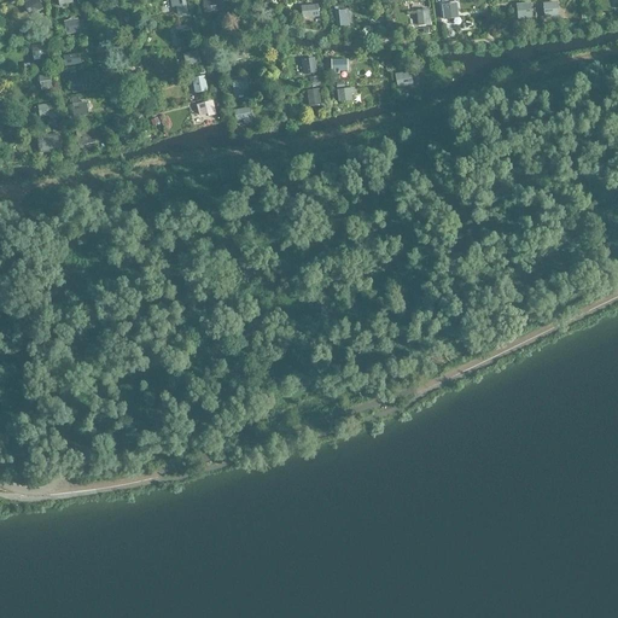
[(44,9),(39,0),(28,0),(23,3),(29,15),(44,9)]
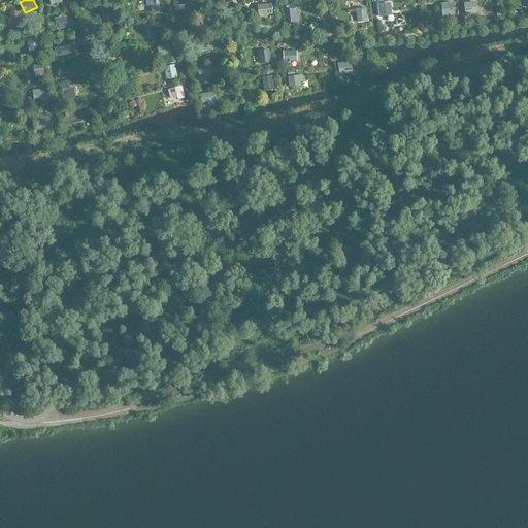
[(161,11),(158,0),(144,0),(146,6),(151,6),(152,13),(161,11)]
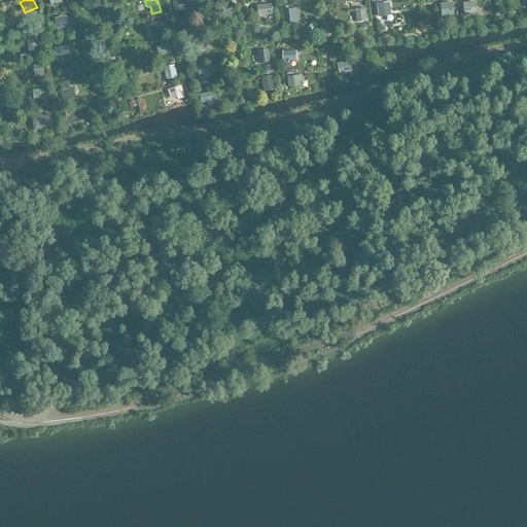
[(176,0),(173,0),(174,11),(188,10),(187,0),(176,0)]
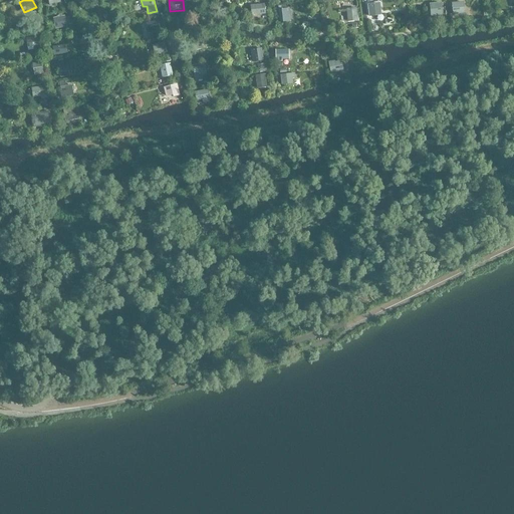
[(443,16),(442,1),(430,3),(432,18),(443,16)]
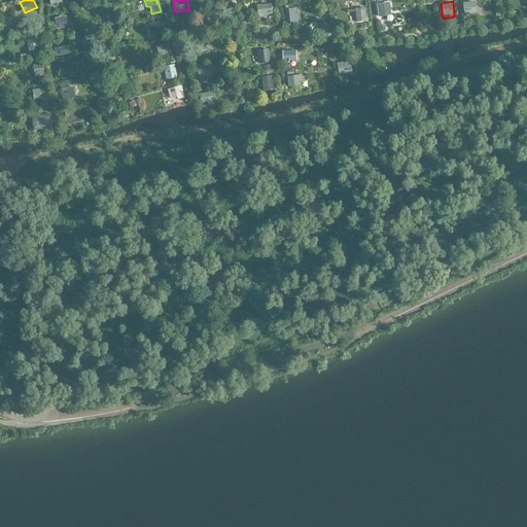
[(476,1),(463,3),(464,14),(477,13),(476,1)]
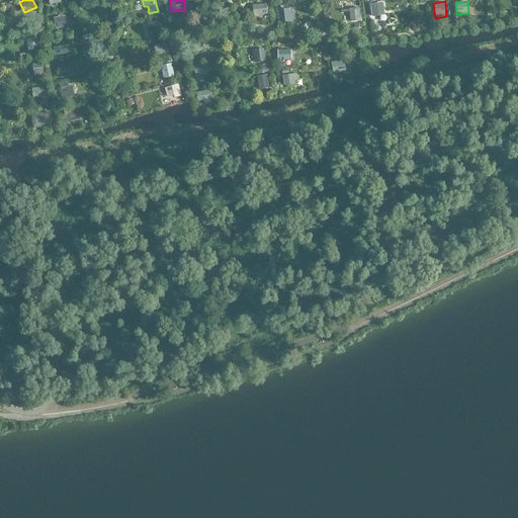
[(382,2),(370,4),(372,16),(384,14),(382,2)]
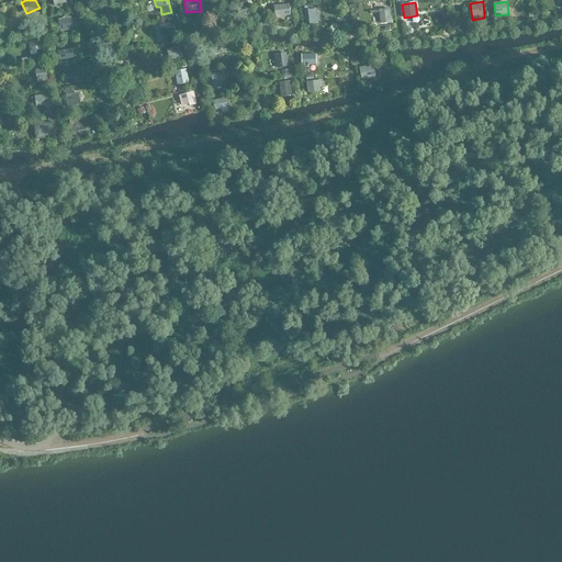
[(290,14),(289,3),(273,6),(274,17),(290,14)]
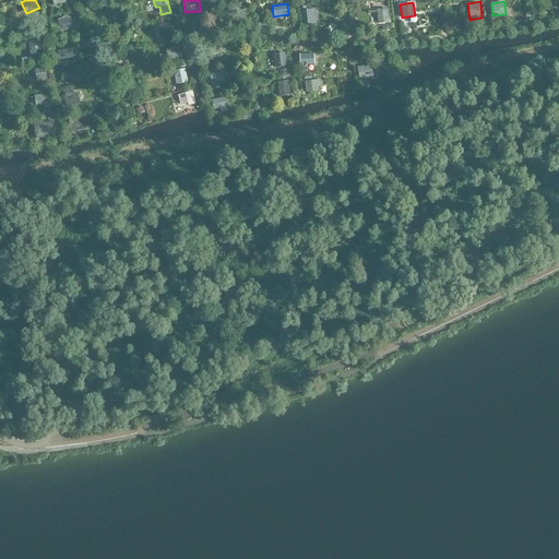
[(389,23),(388,8),(377,9),(379,24),(389,23)]
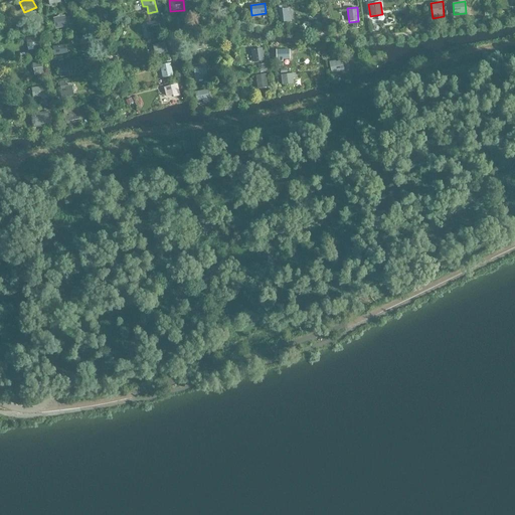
[(292,21),(290,8),(279,9),(280,22),(292,21)]
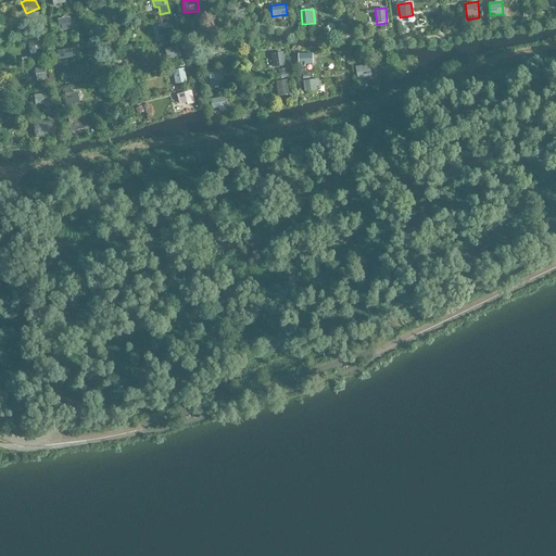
[(73,28),(71,16),(58,19),(60,32),(73,28)]
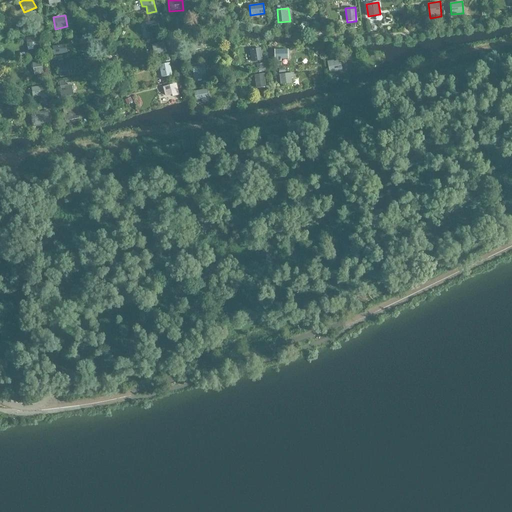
[(158,19),(146,22),(148,33),(161,30),(158,19)]
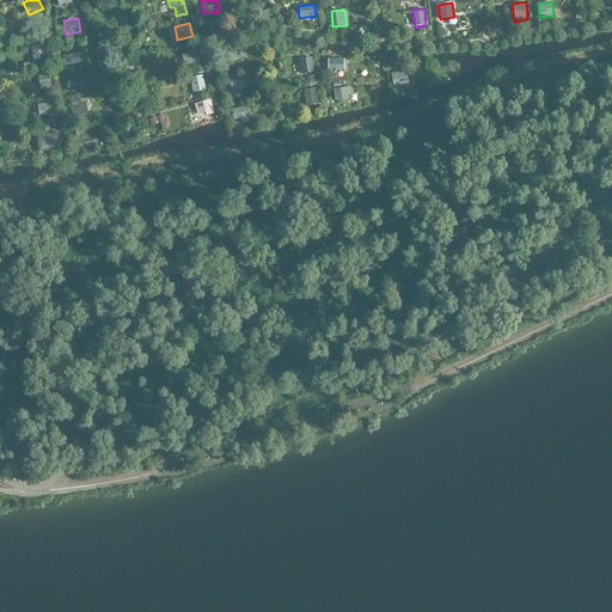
[(239,44),(221,48),(224,61),(242,57),(239,44)]
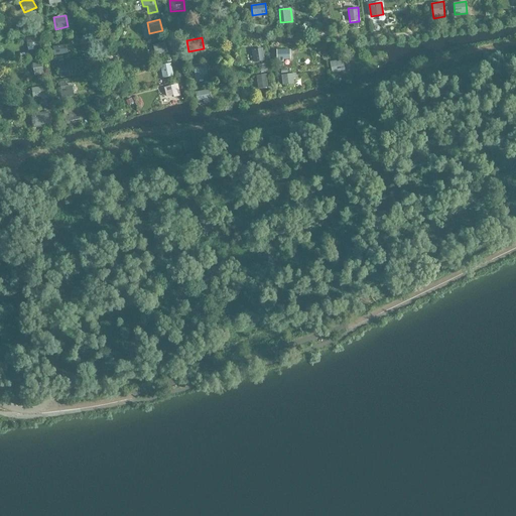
[(41,48),(39,38),(26,40),(28,50),(41,48)]
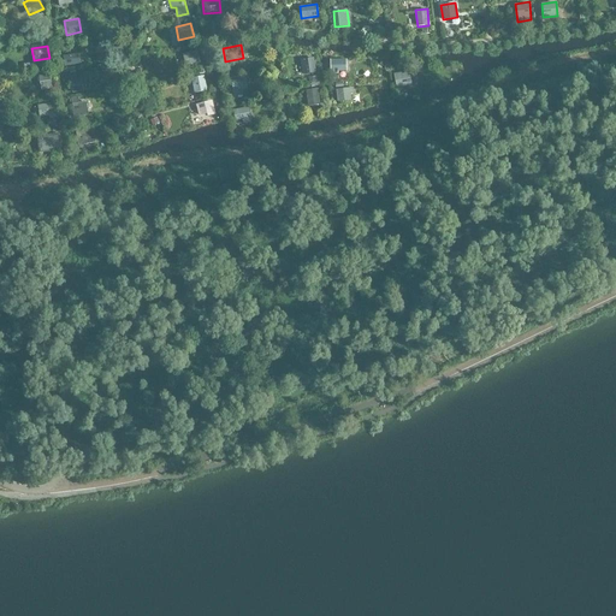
[(201,63),(197,49),(182,53),(184,66),(201,63)]
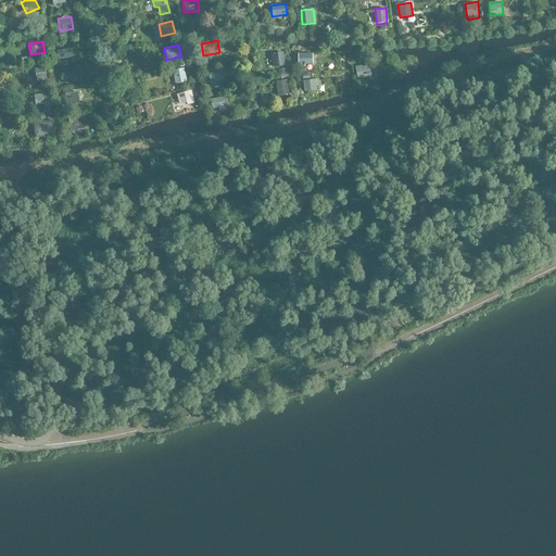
[(71,48),(57,50),(59,60),(73,58),(71,48)]
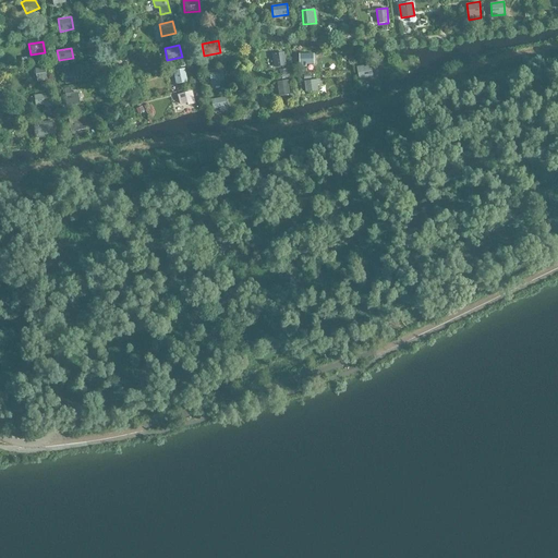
[(275,68),(287,67),(284,52),(273,53),(275,68)]
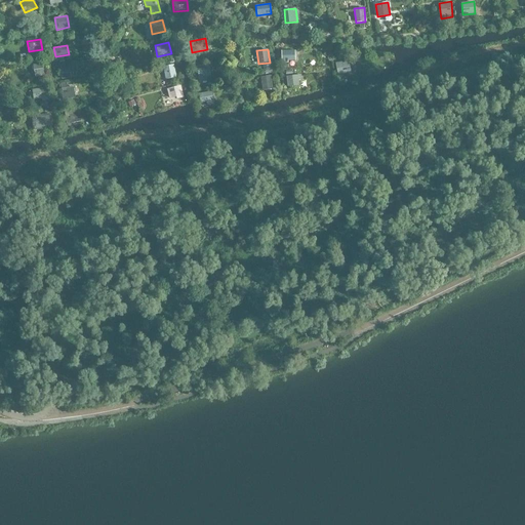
[(295,50),(281,50),(281,64),(288,64),(288,61),(295,61),(295,50)]
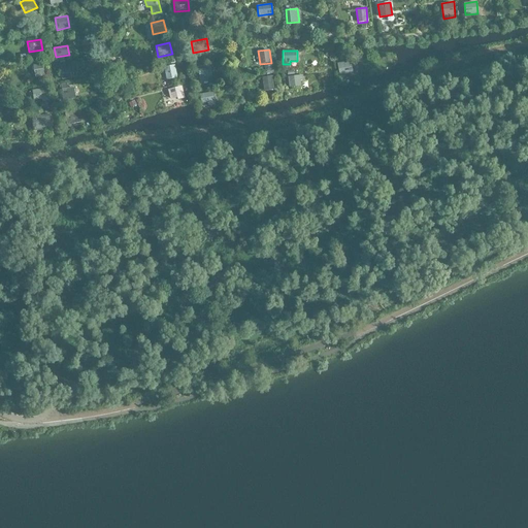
[(71,78),(69,61),(60,62),(62,79),(71,78)]
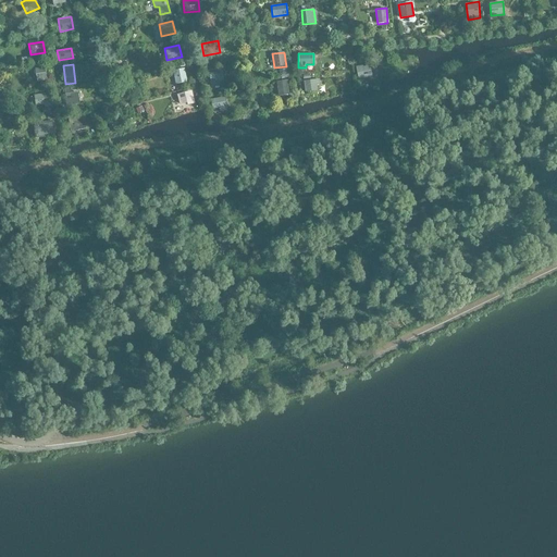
[(358,78),(372,76),(370,64),(357,66),(358,78)]
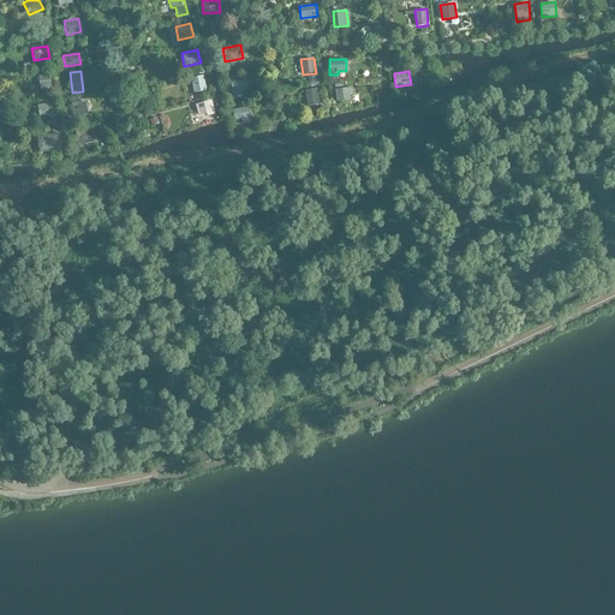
[(49,73),(39,75),(41,90),(52,88),(49,73)]
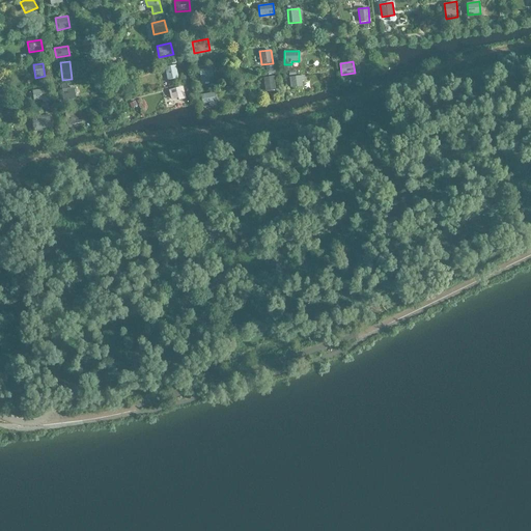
[(179,78),(176,64),(165,67),(168,80),(179,78)]
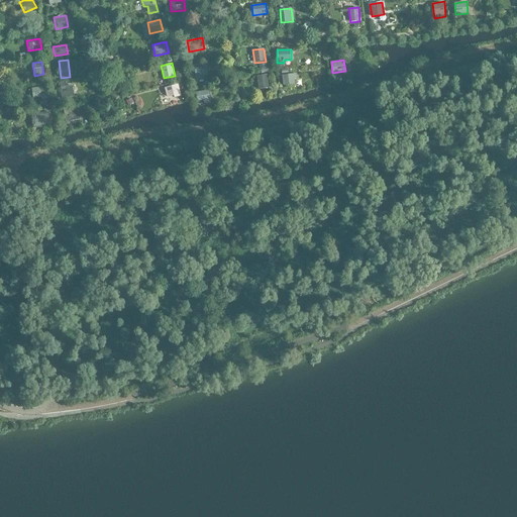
[(207,66),(194,68),(196,78),(208,77),(207,66)]
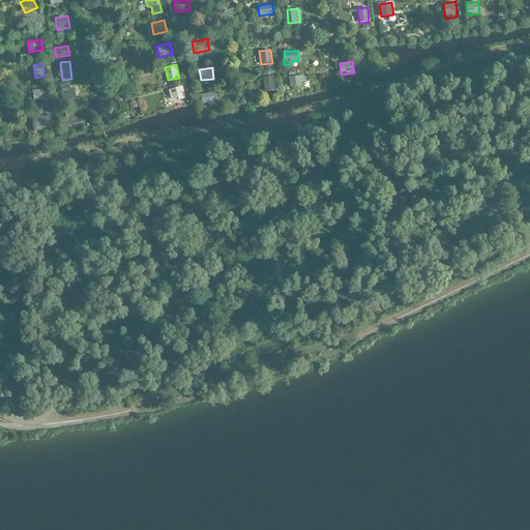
[(304,75),(290,77),(291,87),(302,86),(301,81),(304,80),(304,75)]
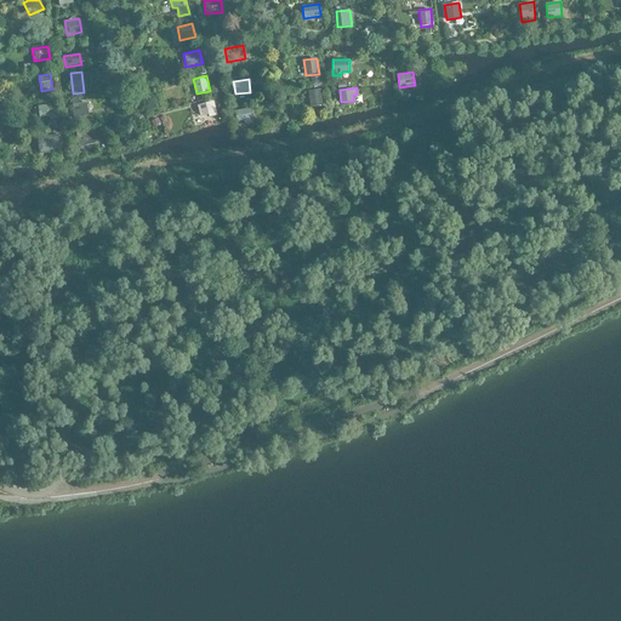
[(320,89),(308,91),(309,107),(323,106),(320,89)]
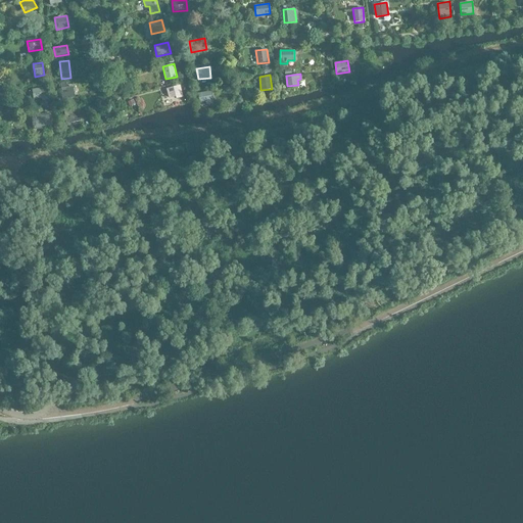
[(183,96),(180,85),(167,88),(170,98),(176,97),(176,98),(183,96)]
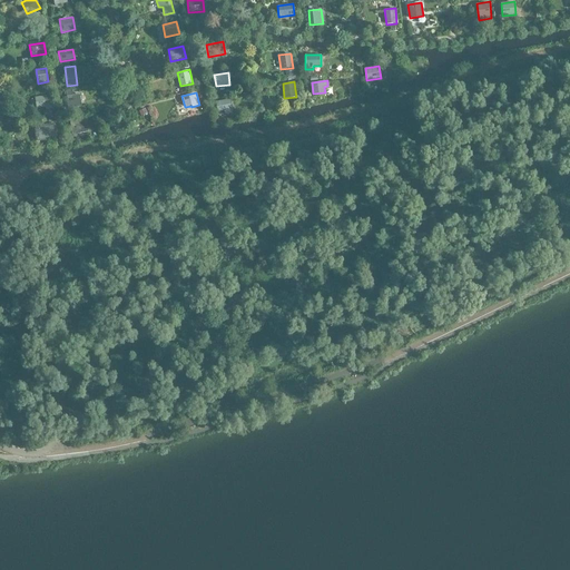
[(80,94),(67,96),(69,108),(82,107),(80,94)]
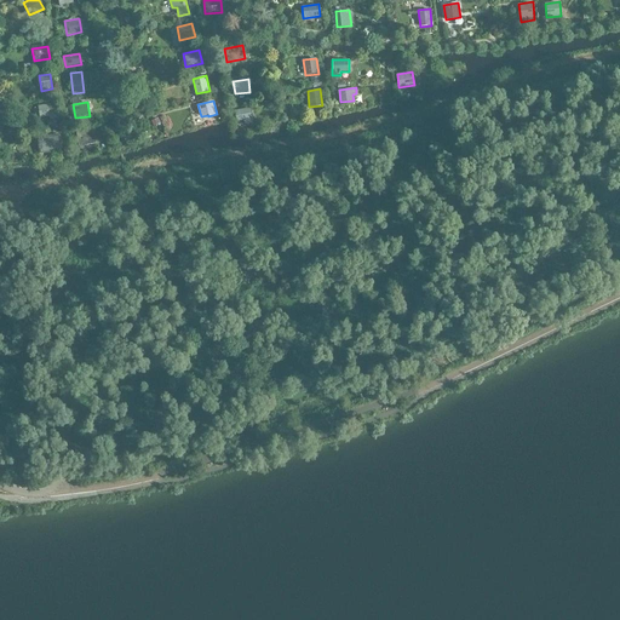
[(55,103),(39,105),(40,118),(50,116),(50,121),(57,120),(55,103)]
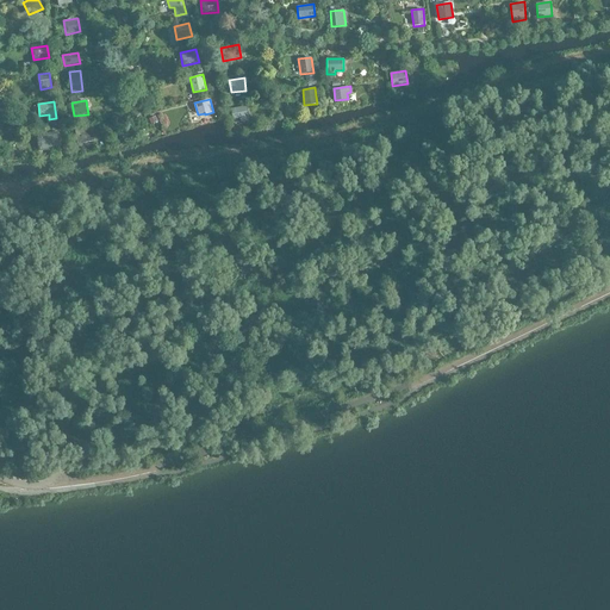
[(247,105),(231,109),(234,119),(240,118),(241,122),(250,119),(247,105)]
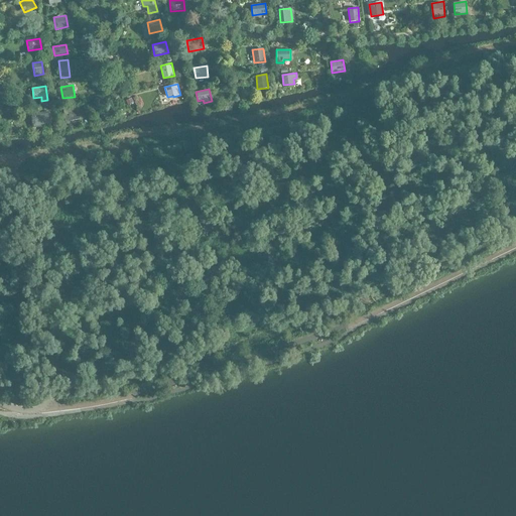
[(78,105),(62,108),(65,122),(80,119),(78,105)]
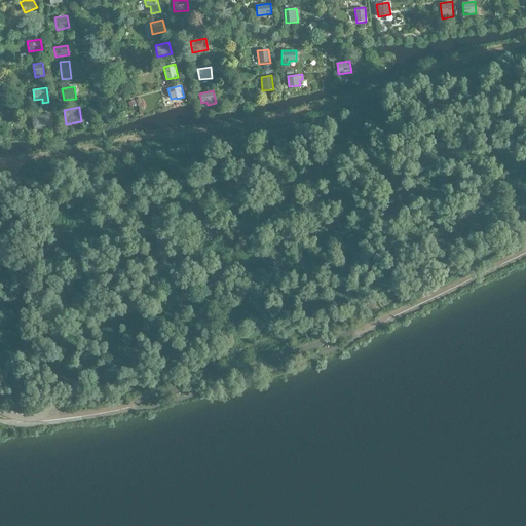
[(50,114),(32,115),(34,130),(51,128),(50,114)]
